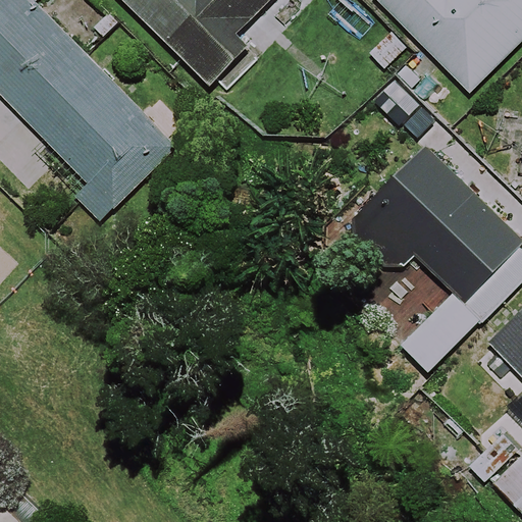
[(41,0),(0,0),(0,96),(87,187),(74,199),(101,226),(177,152),(36,5),(41,0)]
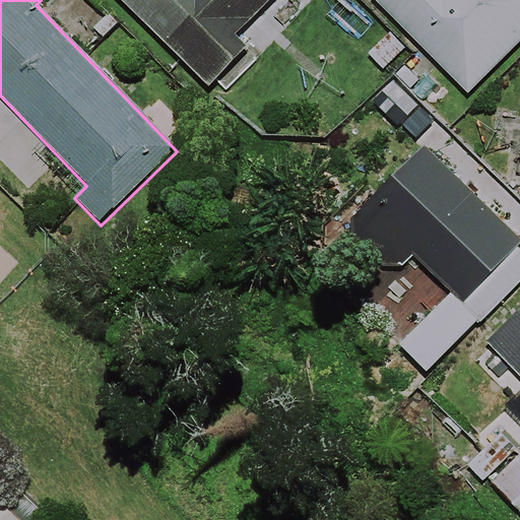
[(120,0),(213,90),(249,54),(237,43),(277,0),(120,0)]
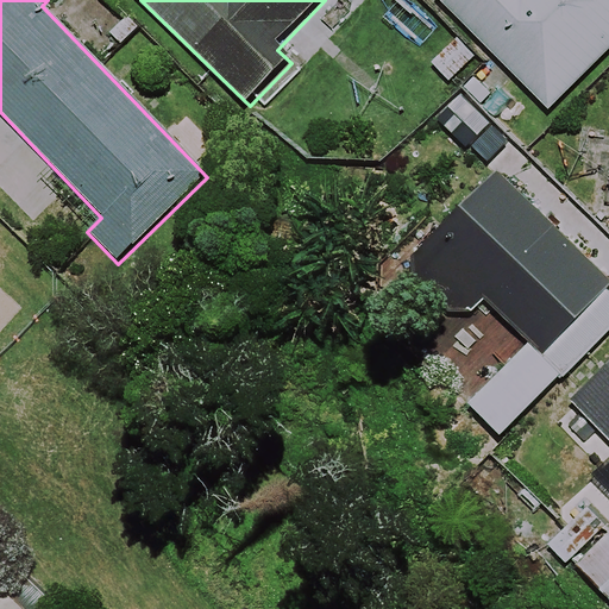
[(608,0),(439,0),(548,112),(608,51),(608,0)]
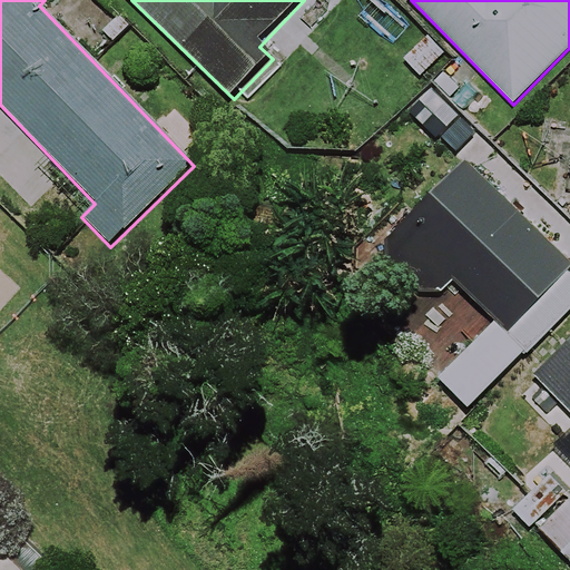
[(569,313),(569,266),(470,166),(393,242),(434,284),(445,273),(495,325),(440,380),(471,412),(569,313)]
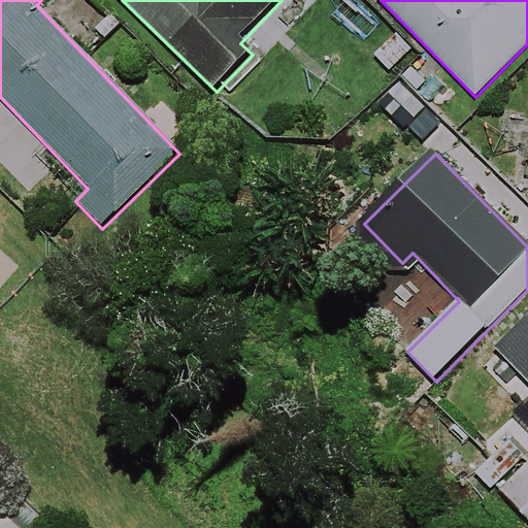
[(527,322),(494,359),(527,390),(527,322)]
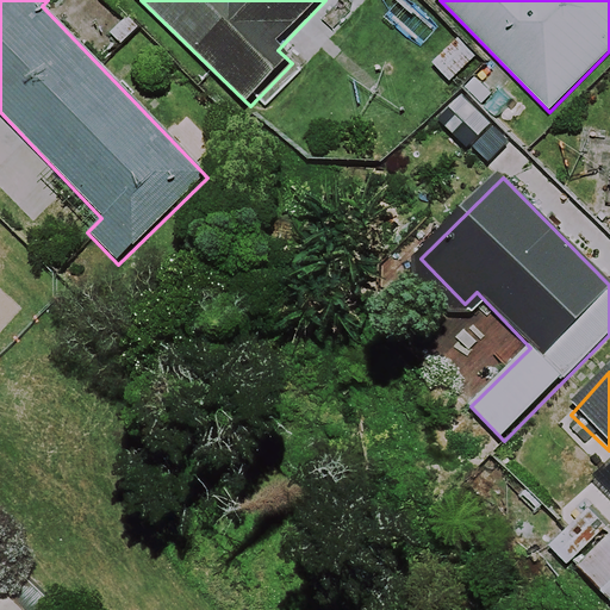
[(609,533),(577,566),(609,601),(609,533)]
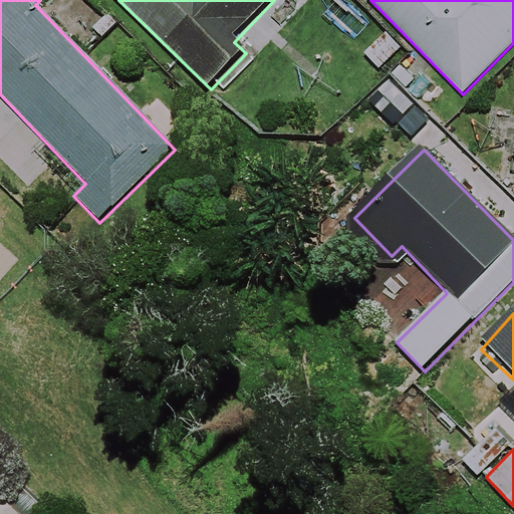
[(16,513),(0,498),(0,513),(16,513)]
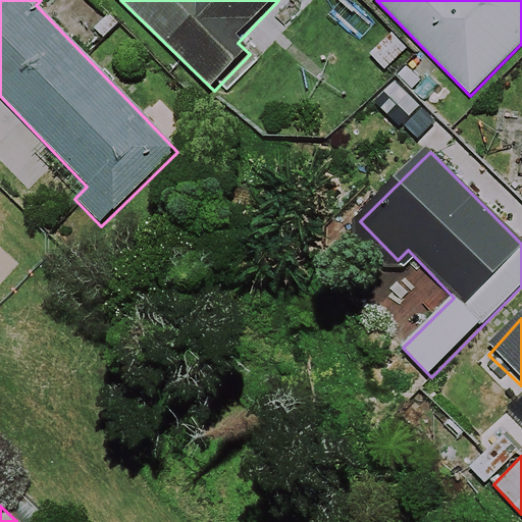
All buildings are outlined.
